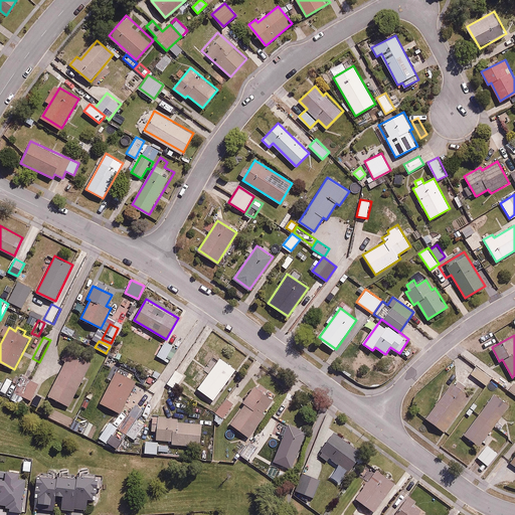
[(177,348),(165,341),(157,355),(169,362),(177,348)]
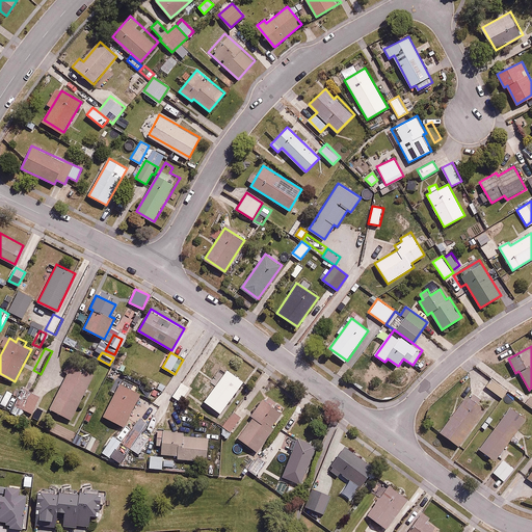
[(72,419),(92,375),(71,365),(50,407),(72,419)]
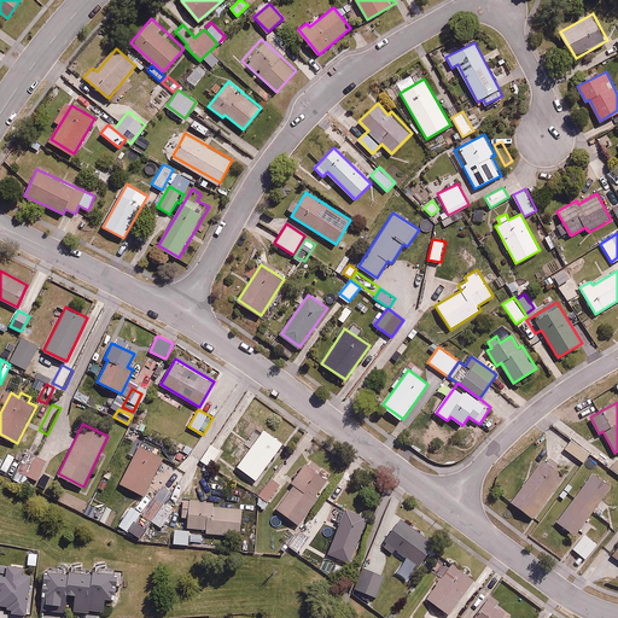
[(285,443),(264,429),(238,466),(257,481),(285,443)]
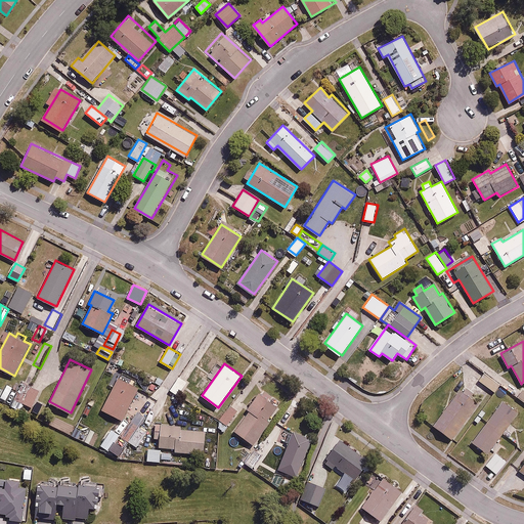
[(485,372),(479,380),(495,392),(501,384),(485,372)]
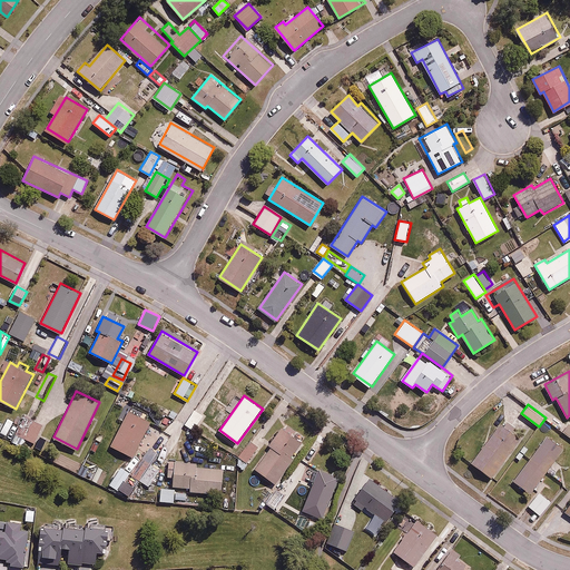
[(151,422),(128,410),(110,444),(134,457),(151,422)]
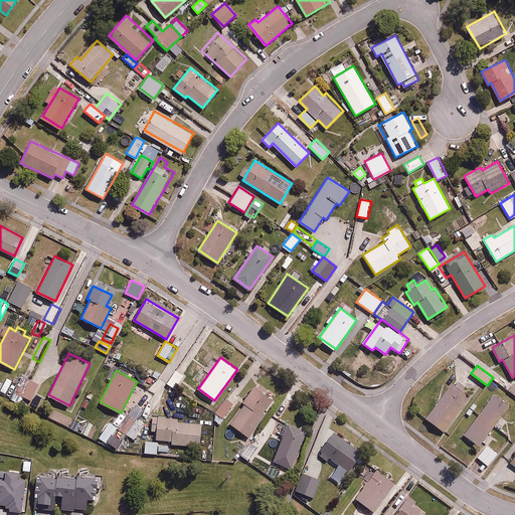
[(183,376),(176,370),(167,383),(174,388),(183,376)]
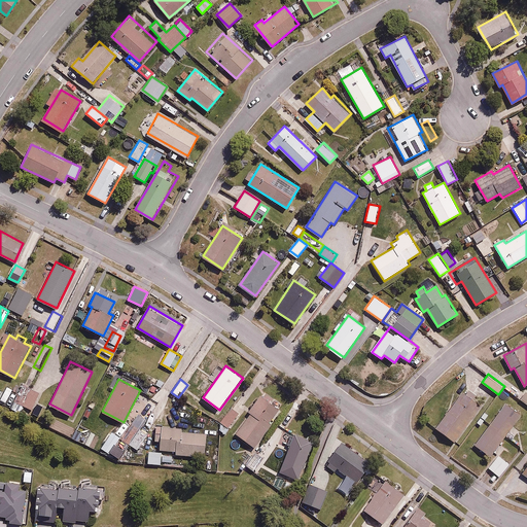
[(484,402),(464,388),(435,426),(455,441),(484,402)]
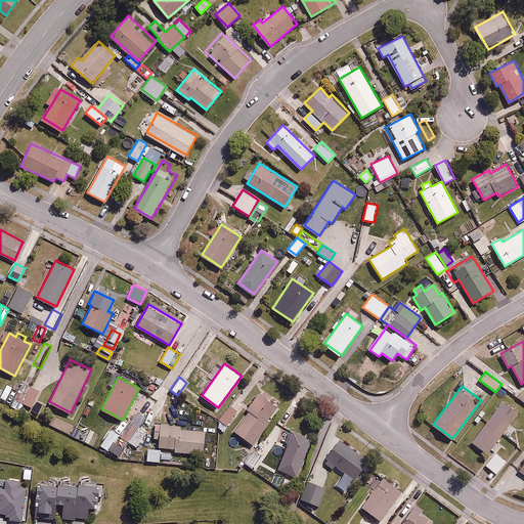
[(39,392),(31,388),(24,403),(32,407),(39,392)]
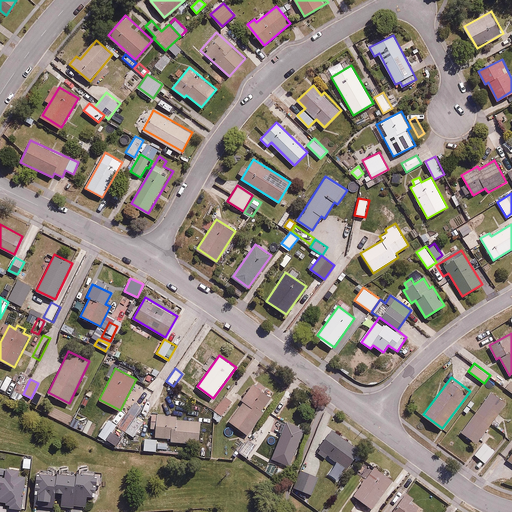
[(272,397),(249,381),(224,417),(249,434),(264,412),(262,410),(272,397)]
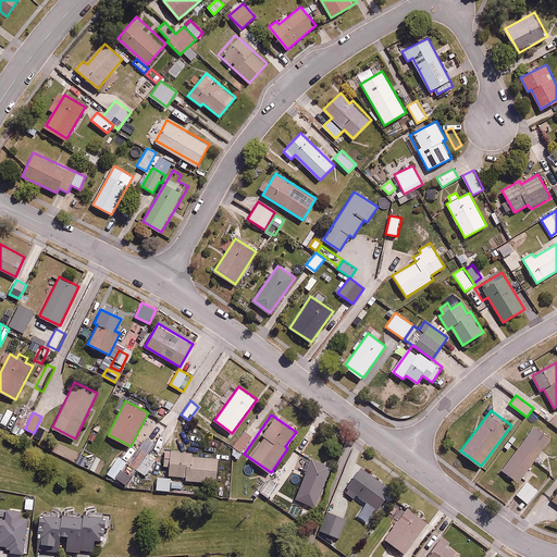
[(510,442),(518,448),(503,469),(519,481),(552,438),(535,425),(527,437),(518,431),(510,442)]
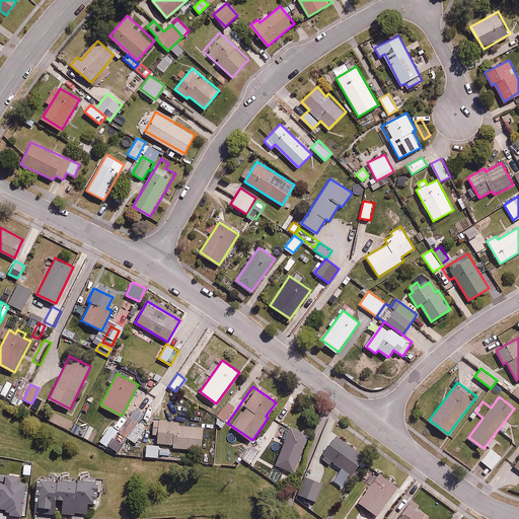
[(236,406),(229,402),(216,423),(222,427),(236,406)]
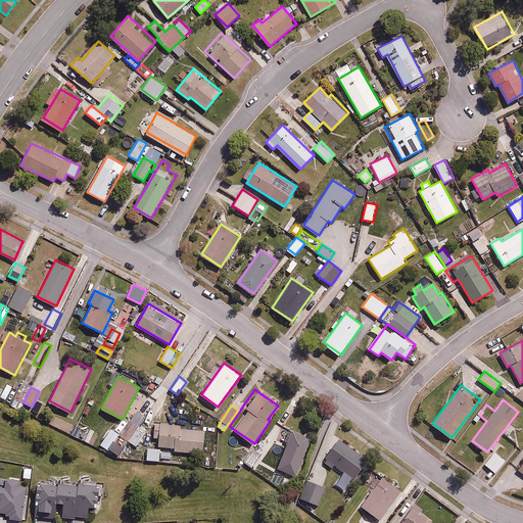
[(84,424),(78,422),(74,432),(80,434),(84,424)]
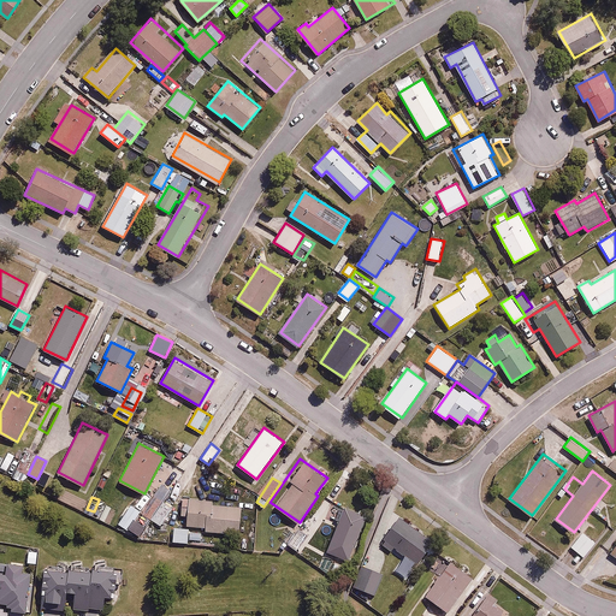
[(213,499),(190,497),(188,523),(206,526),(205,531),(238,534),(241,505),(213,503),(213,499)]
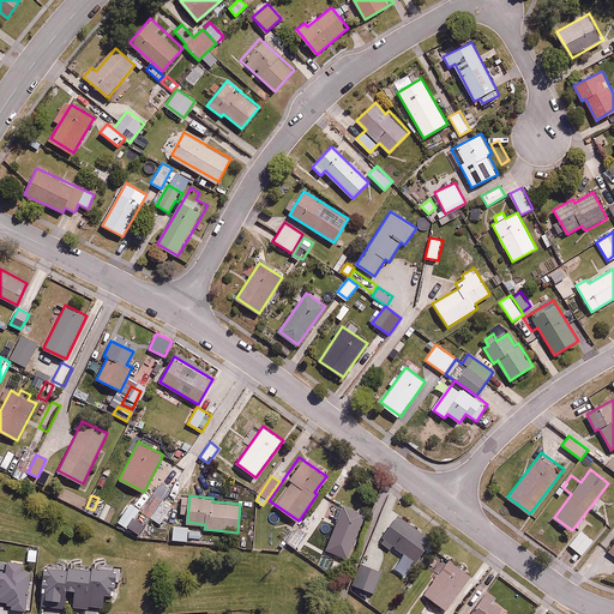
[(139,509),(130,503),(118,522),(127,528),(139,509)]
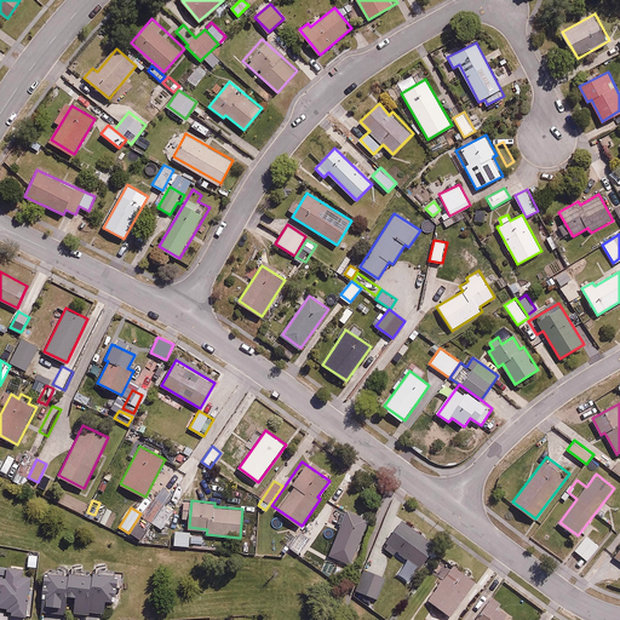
[(173,514),(164,507),(153,522),(161,529),(173,514)]
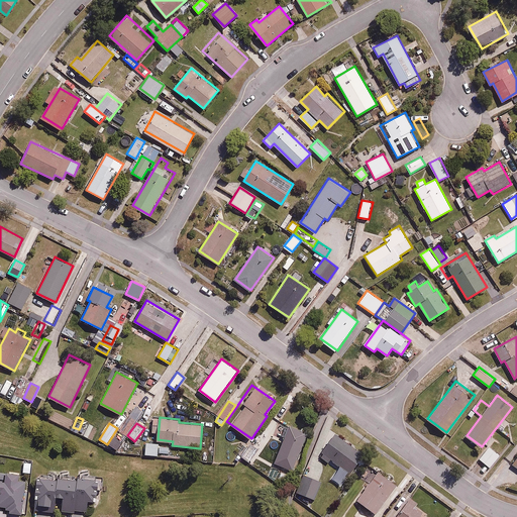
[(286,436),(276,463),(294,471),(308,433),(286,425),(282,435),(286,436)]
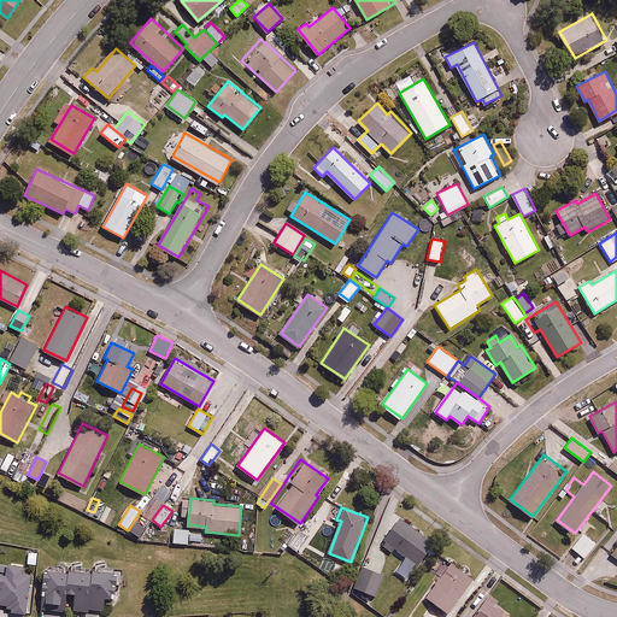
[(609,529),(593,517),(570,546),(586,558),(609,529)]
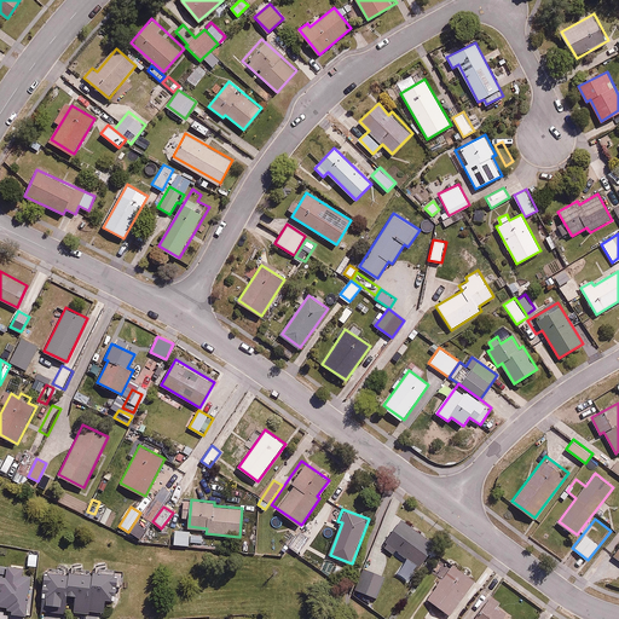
[(401,520),(382,545),(394,554),(397,551),(420,567),(437,545),(401,520)]
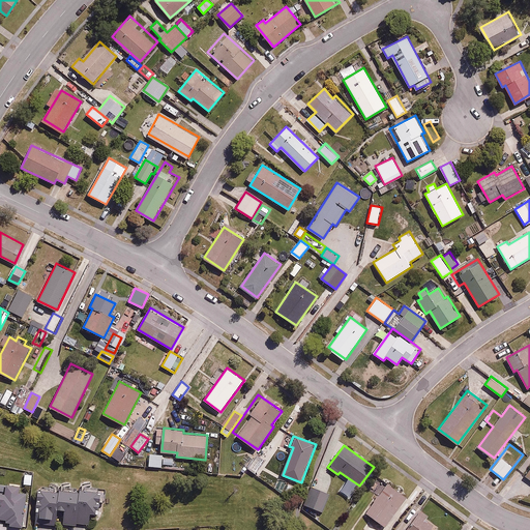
[(172,459),(163,458),(163,454),(149,453),(149,465),(162,466),(162,463),(172,464),(172,459)]
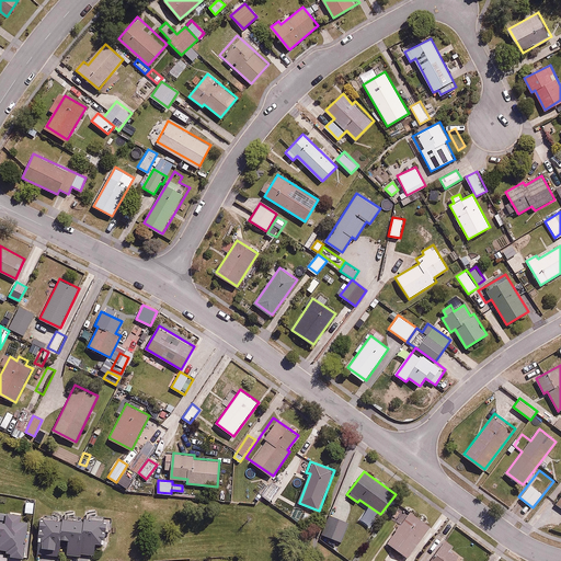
[(281,489),(271,482),(262,494),(271,501),(281,489)]
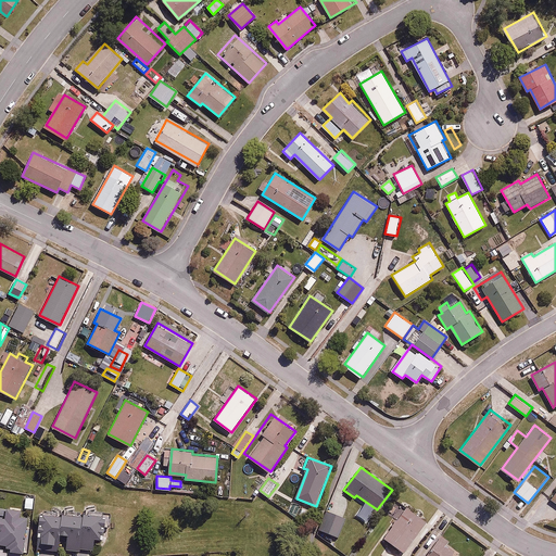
[(255,489),(238,488),(238,497),(255,498),(255,489)]
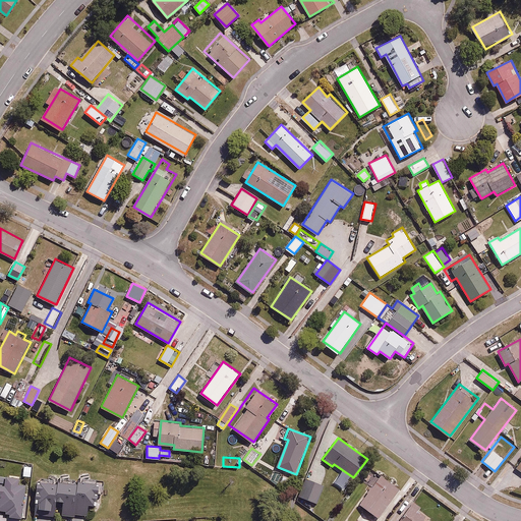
[(400,486),(382,474),(361,504),(380,516),(400,486)]
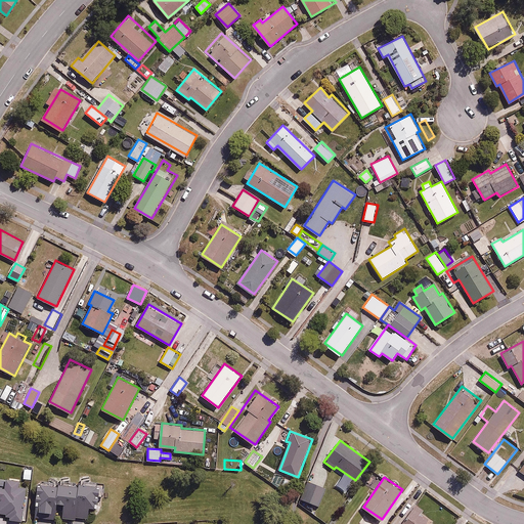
[(19,480),(6,479),(5,488),(0,487),(0,512),(6,513),(6,516),(10,517),(10,519),(23,520),(26,487),(18,486),(19,480)]
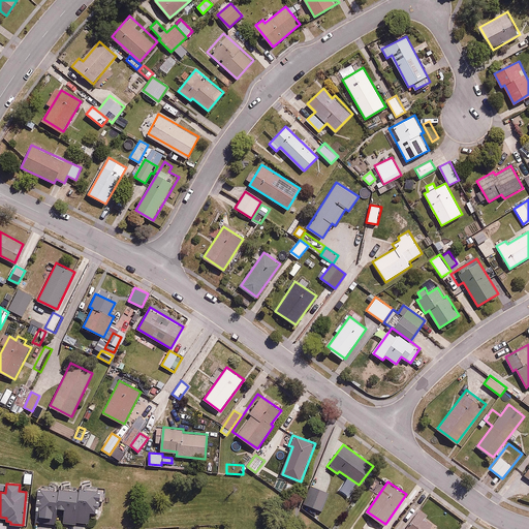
[(330,493),(311,486),(304,503),(322,510),(330,493)]
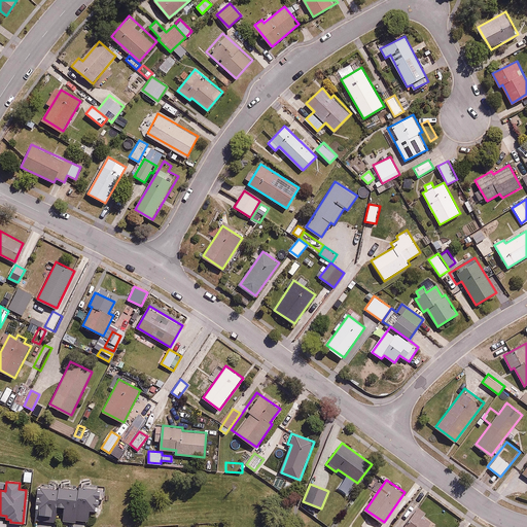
[(78,486),(77,488),(42,485),(39,521),(57,522),(58,505),(64,505),(63,521),(76,522),(76,520),(91,521),(92,511),(99,512),(101,488),(78,486)]
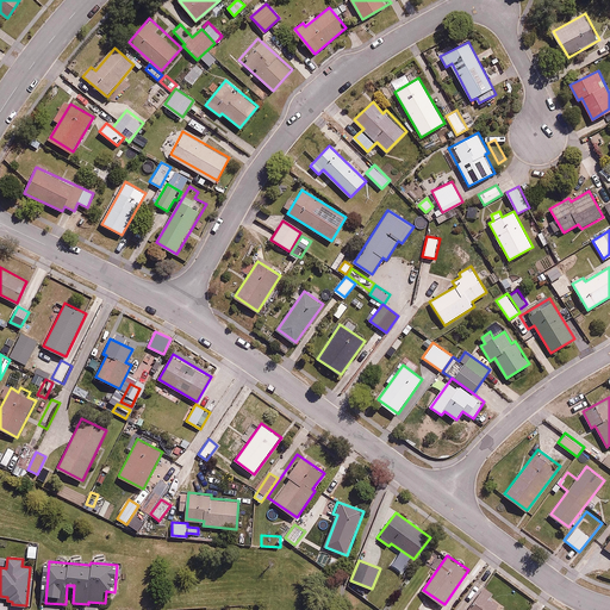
[(499,601),(484,589),(467,609),(502,609),(496,605),(499,601)]
